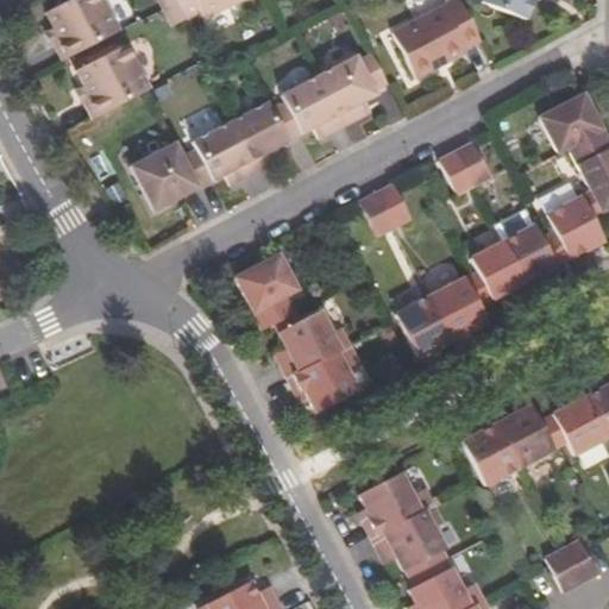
[(46,48),(39,51),(48,68),(105,39),(83,0),(70,0),(33,20),(41,36),(46,48)]
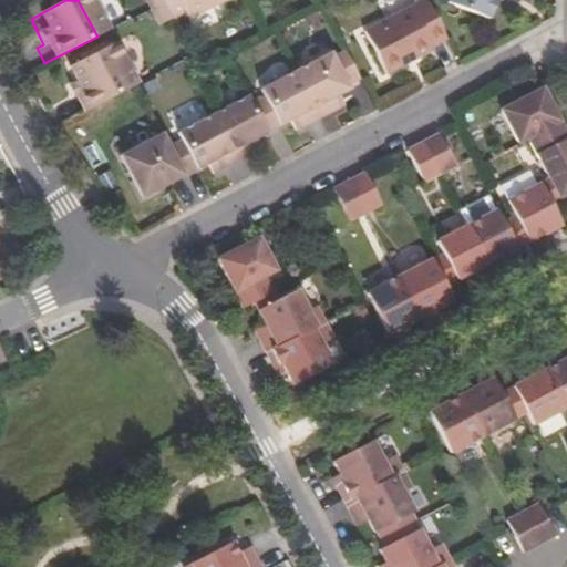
[(164,0),(165,1),(174,18),(186,12),(188,17),(222,0),(164,0)]
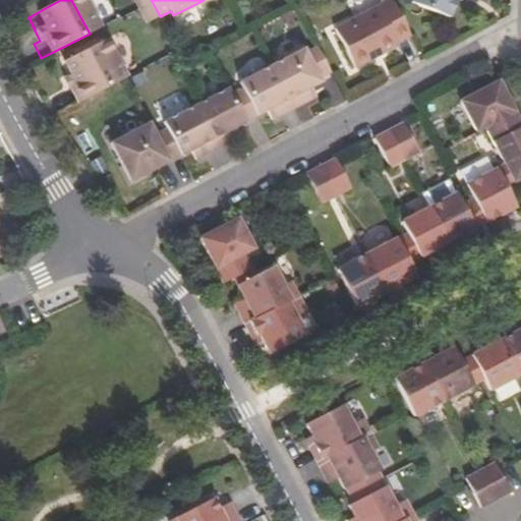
[(399,42),(410,35),(392,0),(336,31),(355,67),(399,45),(399,42)]
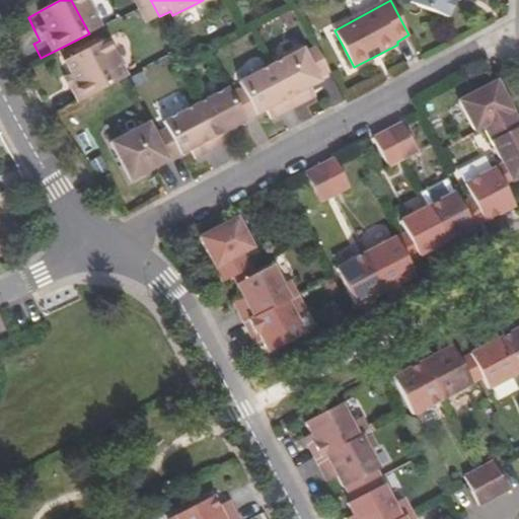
[(410,0),(410,3),(447,17),(454,0),(410,0)]
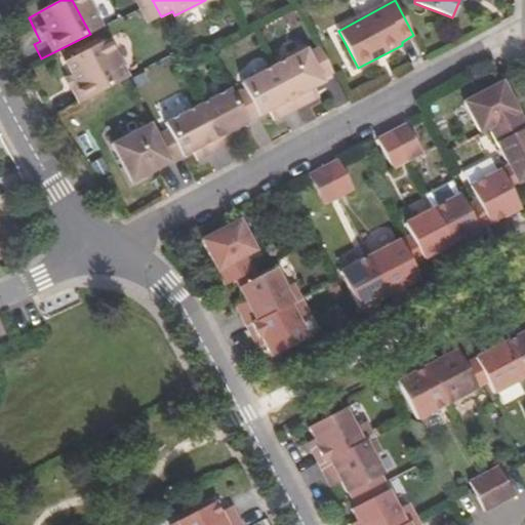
[(153,1),(140,7),(149,24),(161,16),(153,1)]
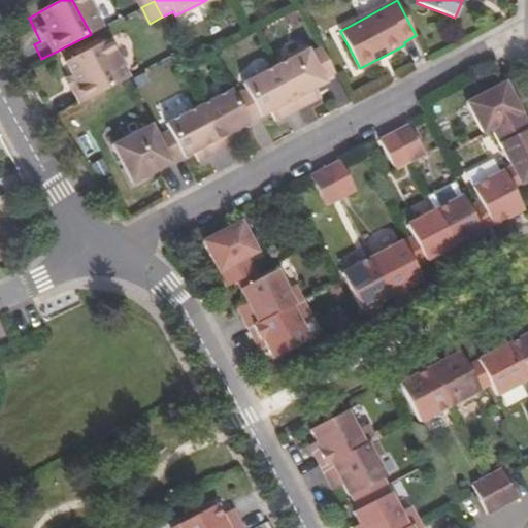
[(32,46),(34,44),(40,41),(35,31),(27,36),(32,46)]
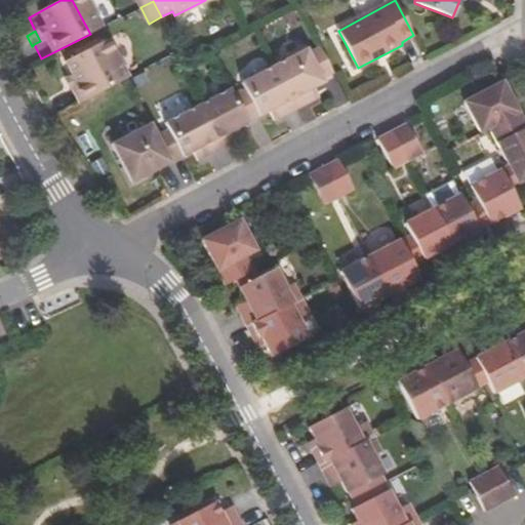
[(67,92),(61,95),(68,110),(117,84),(96,45),(54,68),(62,83),(67,92)]
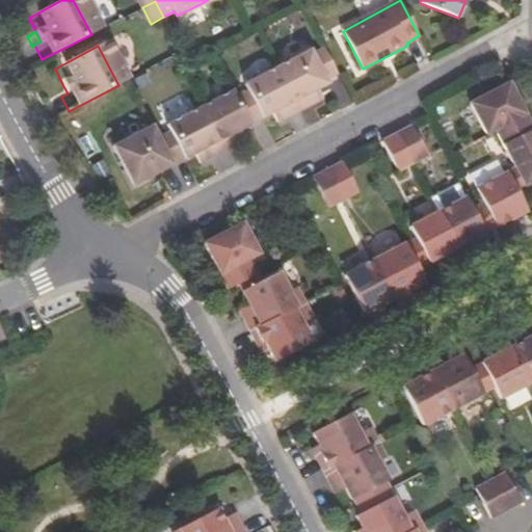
[(311,53),(278,70),(301,114),(324,102),(320,91),(328,87),(326,83),(339,76),(326,50),(312,56),(311,53)]
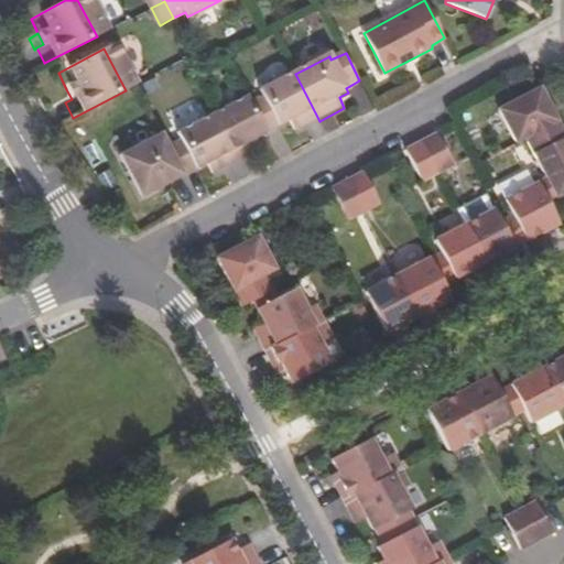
[(294,134),(320,121),(295,74),(259,93),(262,99),(251,105),(267,136),(290,125),(294,134)]
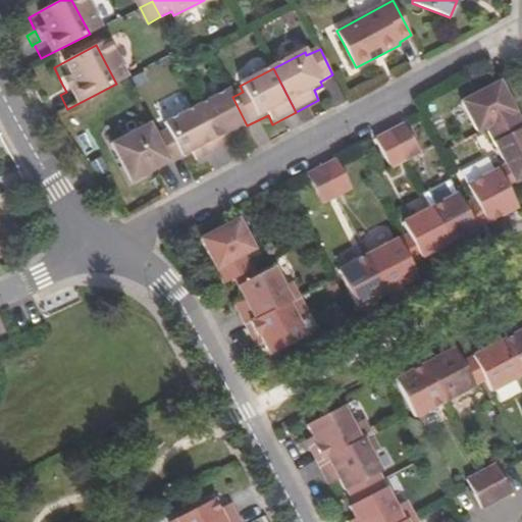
[(464,100),(480,131),(486,127),(494,143),(521,128),(521,121),(501,82),(464,100)]
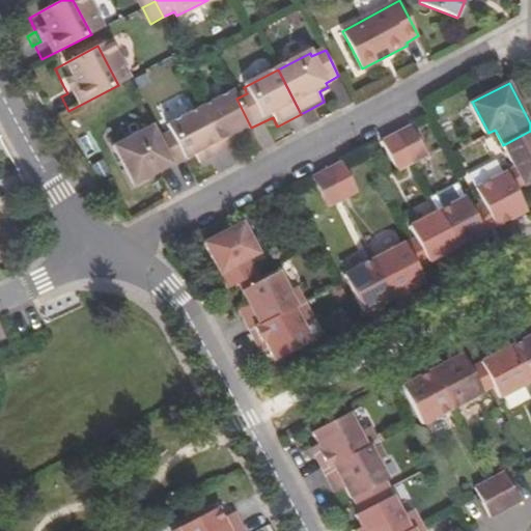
[(59,98),(61,96),(67,93),(62,84),(54,88),(59,98)]
